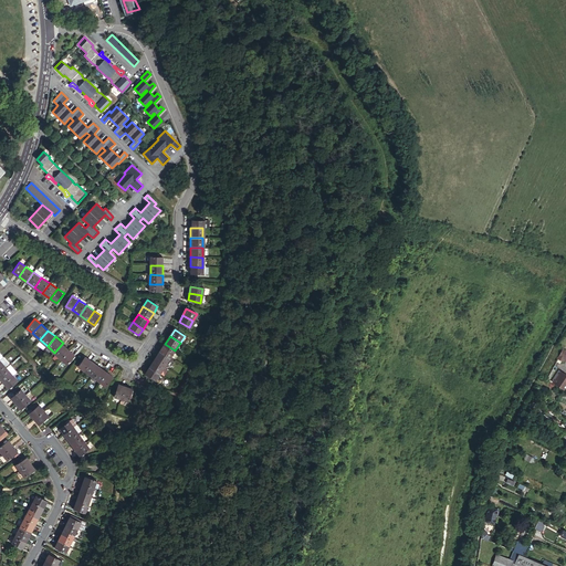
[(54,353),(62,358),(70,349),(63,343),(54,353)]
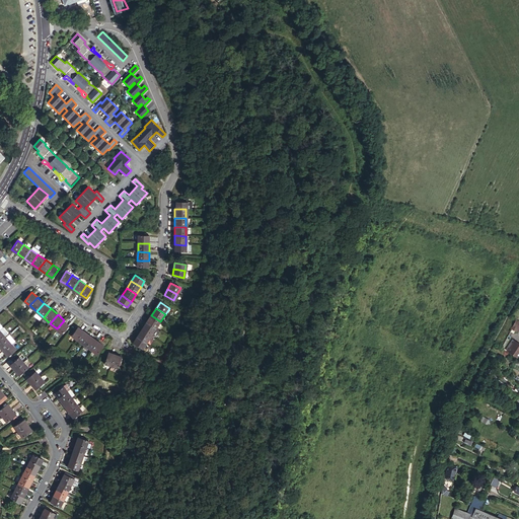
[(155,329),(160,321),(151,315),(146,323),(155,329)]
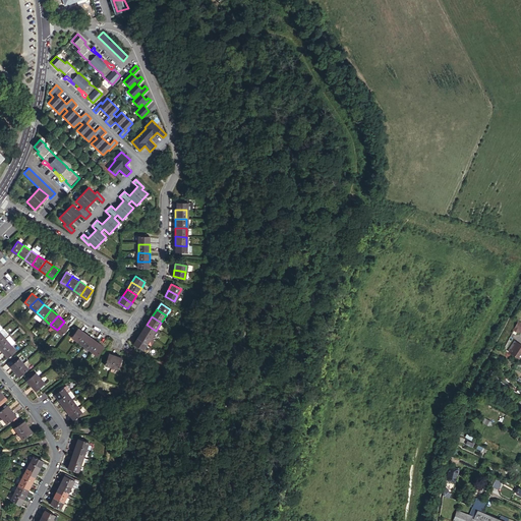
[(64,322),(57,330),(62,335),(69,326),(64,322)]
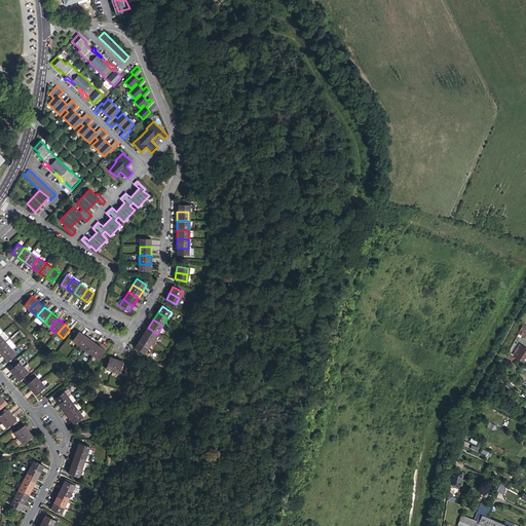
[(157,334),(148,328),(143,335),(153,341),(157,334)]
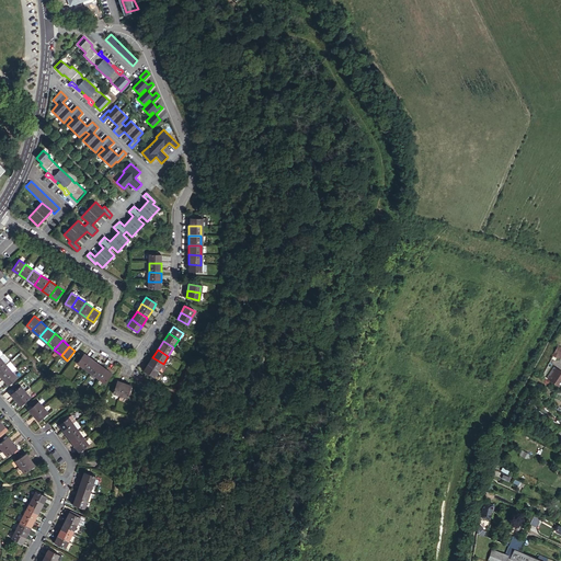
[(77,362),(83,366),(91,356),(84,352),(77,362)]
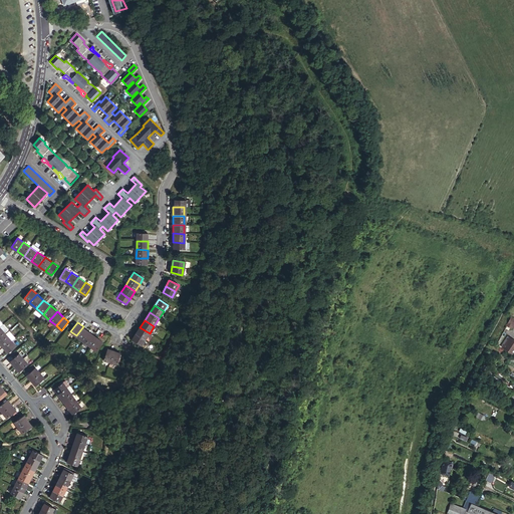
[(83,326),(76,335),(83,340),(90,331),(83,326)]
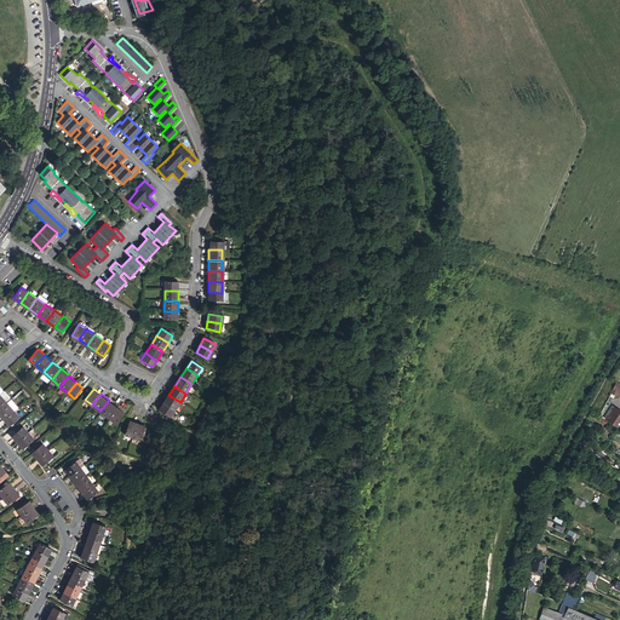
[(174,411),(181,402),(168,395),(164,403),(174,411)]
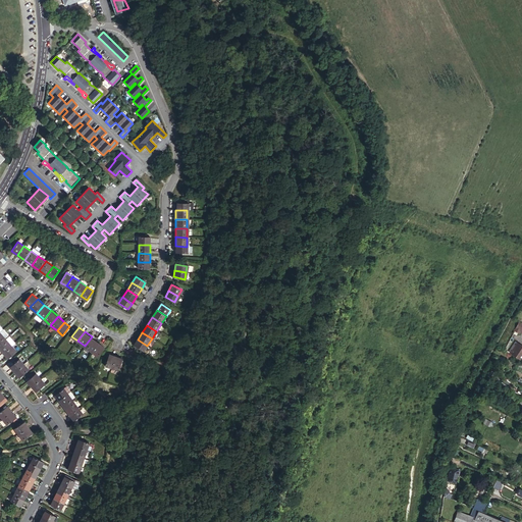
[(85,346),(92,351),(99,342),(92,336),(85,346)]
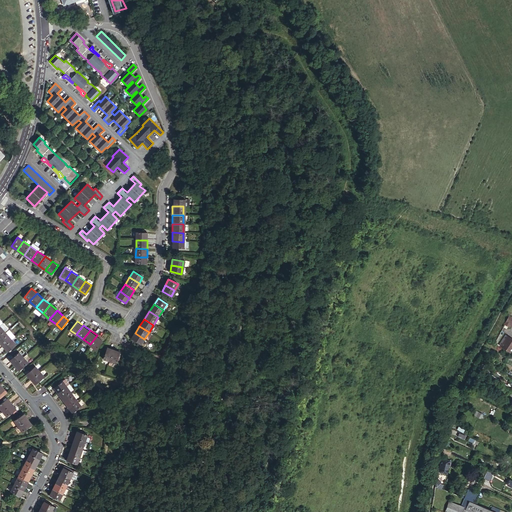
[(12,338),(6,332),(0,337),(0,342),(3,346),(12,338)]
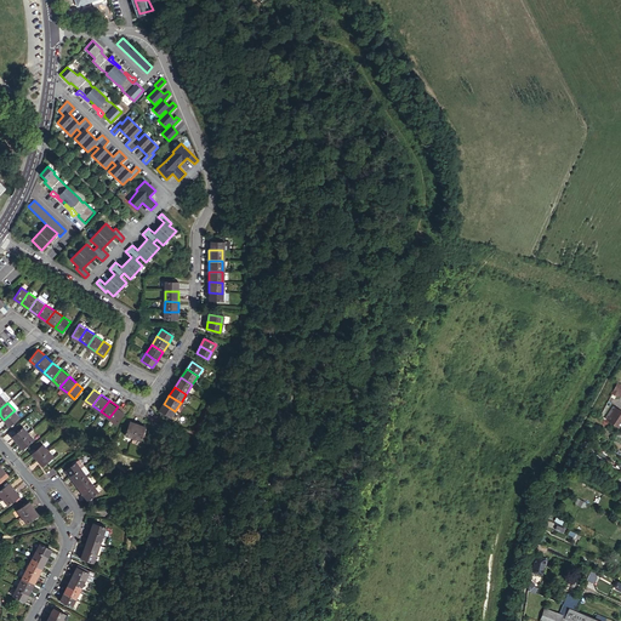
[(175,411),(164,404),(159,411),(170,419),(175,411)]
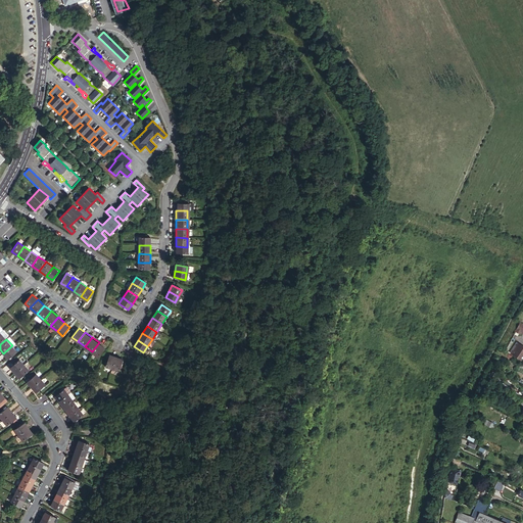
[(99,342),(92,351),(98,355),(105,346),(99,342)]
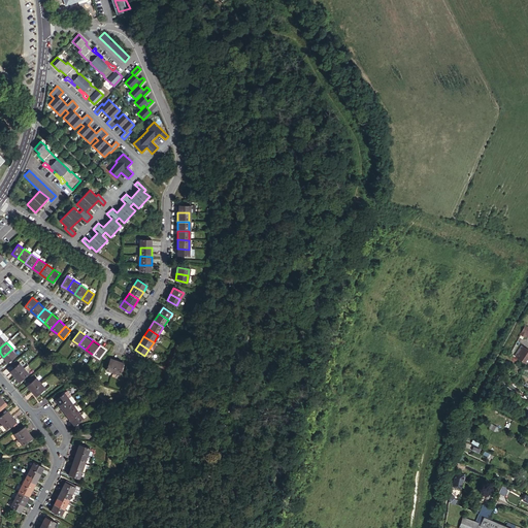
[(516,357),(525,363),(527,358),(527,349),(523,345),(516,357)]
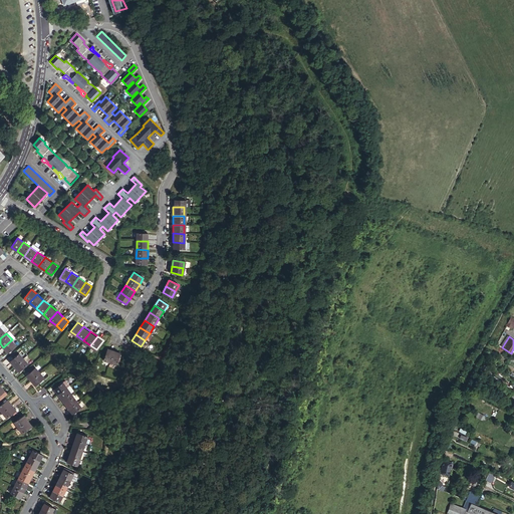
[(17,345),(12,339),(3,347),(8,352),(17,345)]
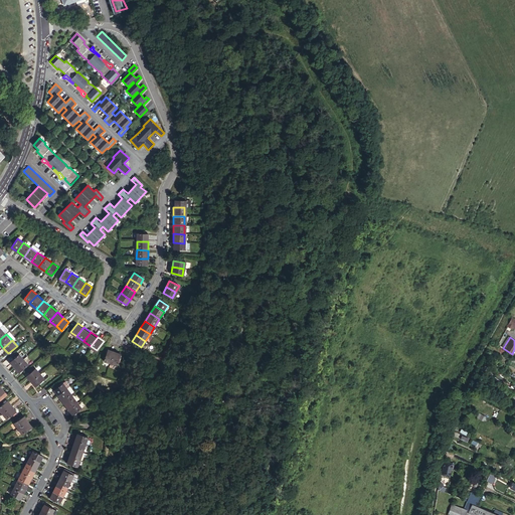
[(104,360),(111,362),(115,350),(108,348),(104,360)]
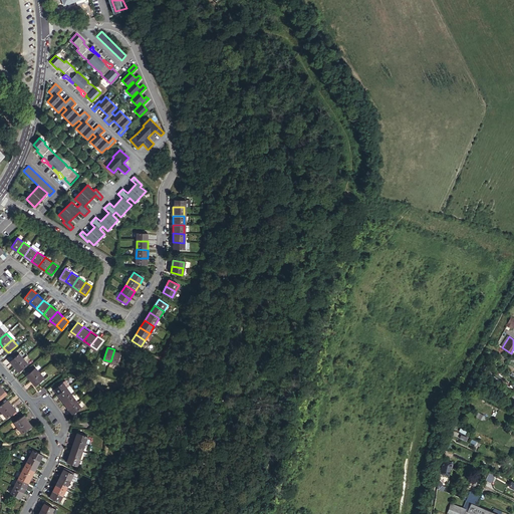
[(114,349),(110,361),(117,363),(120,351),(114,349)]
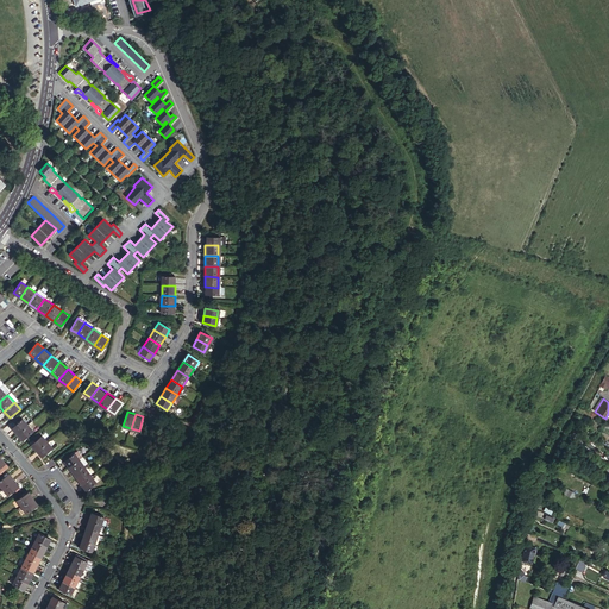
[(12,427),(17,433),(29,424),(23,418),(12,427)]
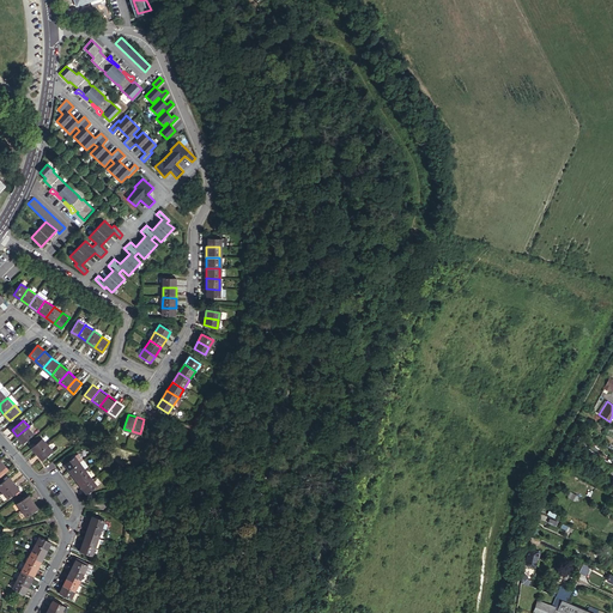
[(29,426),(17,436),(23,443),(34,432),(29,426)]
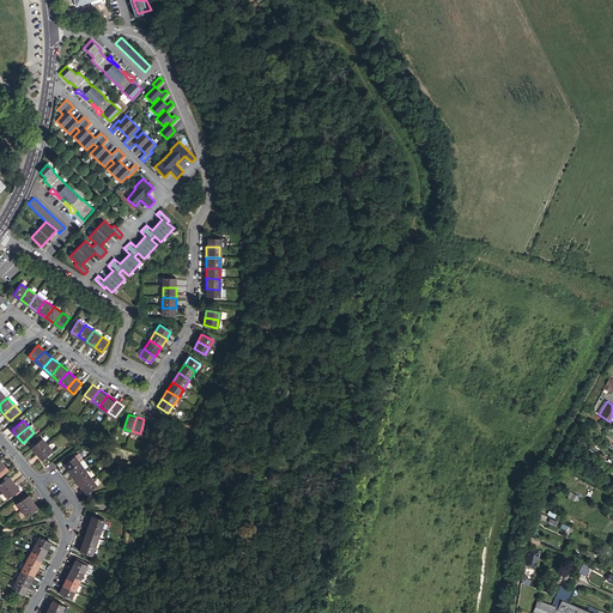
[(31,447),(37,453),(48,443),(43,437),(31,447)]
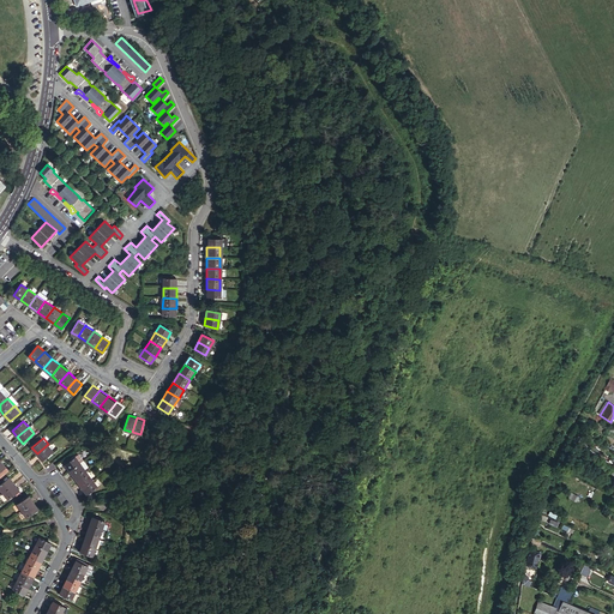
[(48,444),(37,453),(42,461),(54,450),(48,444)]
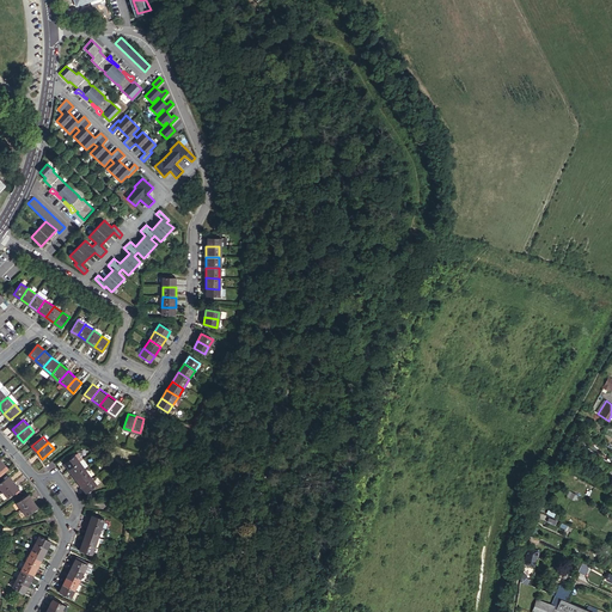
[(69,469),(80,460),(75,453),(65,461),(69,469)]
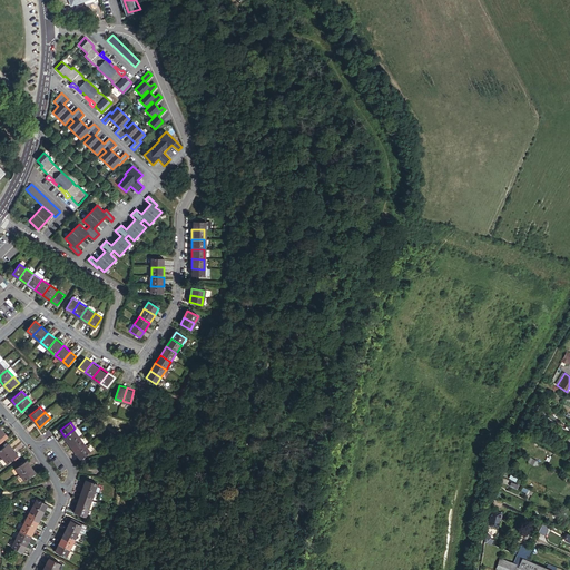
[(80,436),(75,429),(65,436),(70,444),(80,436)]
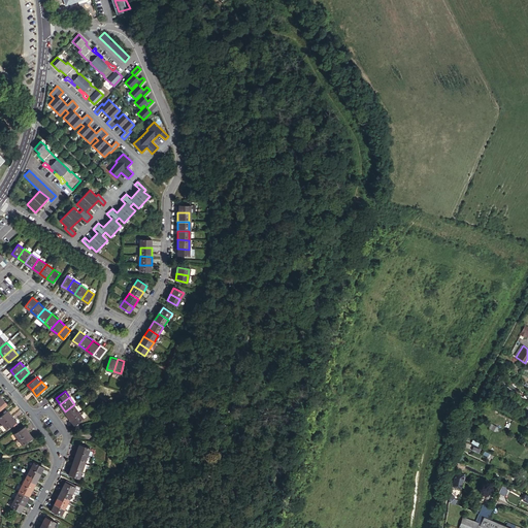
[(79,411),(74,404),(65,411),(70,418),(79,411)]
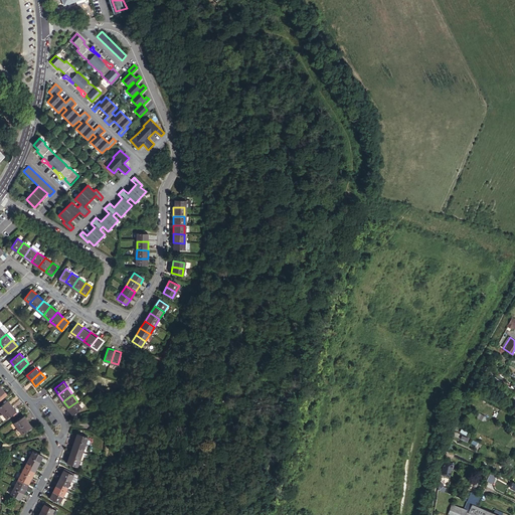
[(0,405),(0,408),(3,412),(12,405),(8,399),(0,405)]
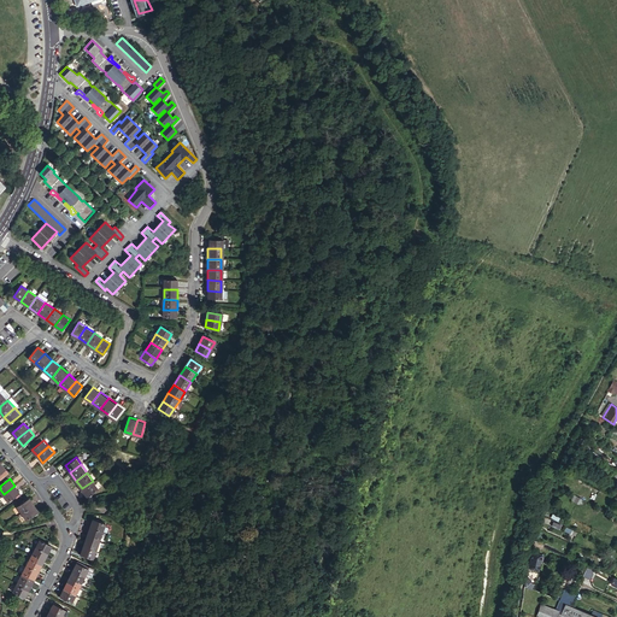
[(93,481),(82,488),(88,497),(99,488),(93,481)]
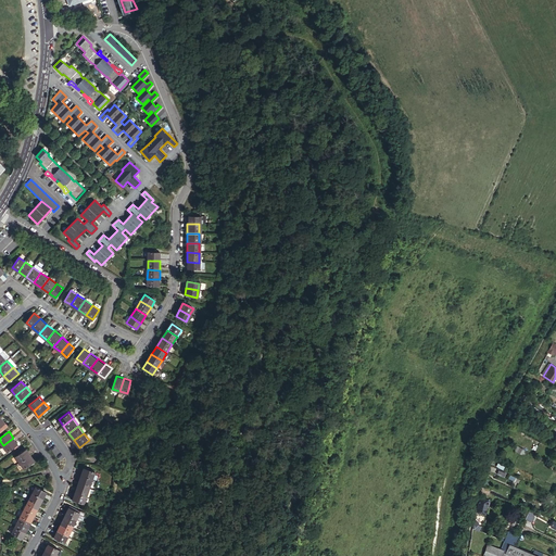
[(13,438),(3,445),(8,452),(17,443),(13,438)]
